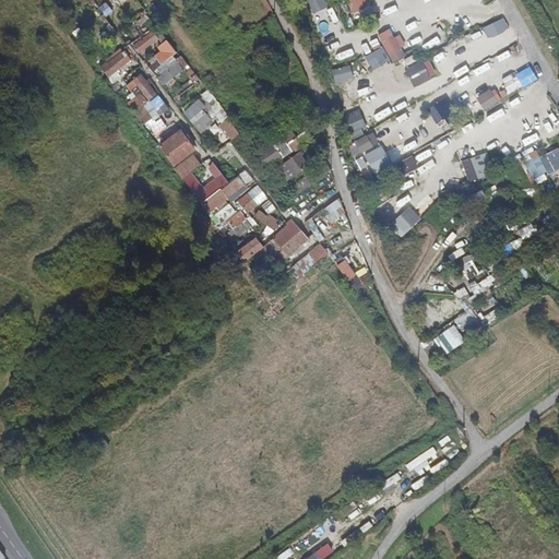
[(309,0),(316,11),(329,4),(326,0),(309,0)]
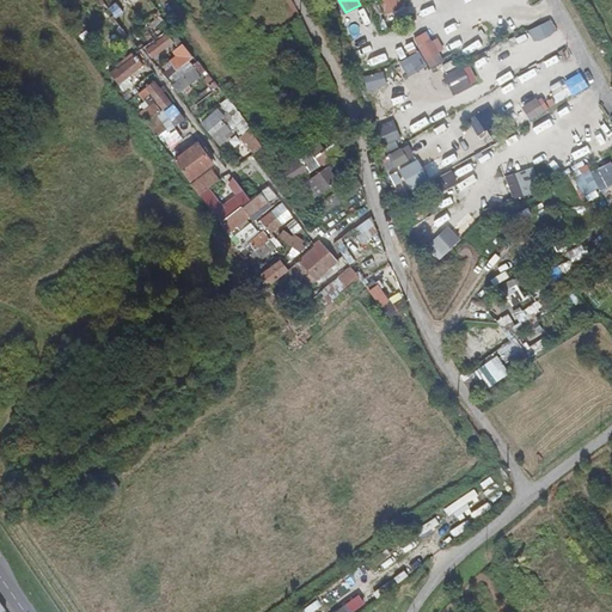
[(380,0),(385,13),(407,6),(404,0),(380,0)]
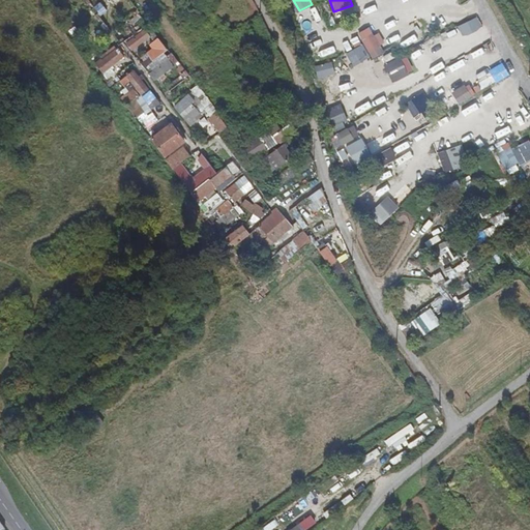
[(97,13),(79,28),(91,46),(110,31),(97,13)]
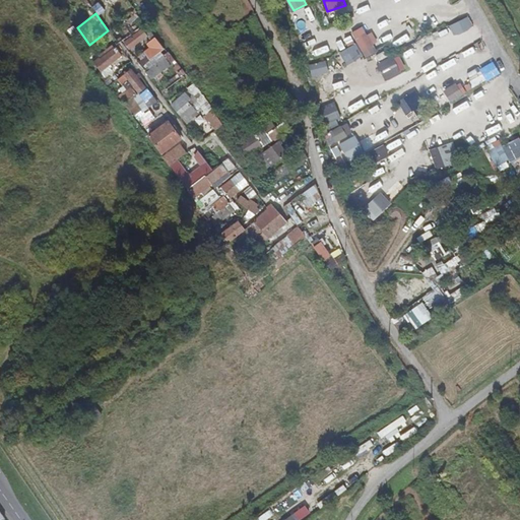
[(469,15),(451,24),(456,36),(474,27),(469,15)]
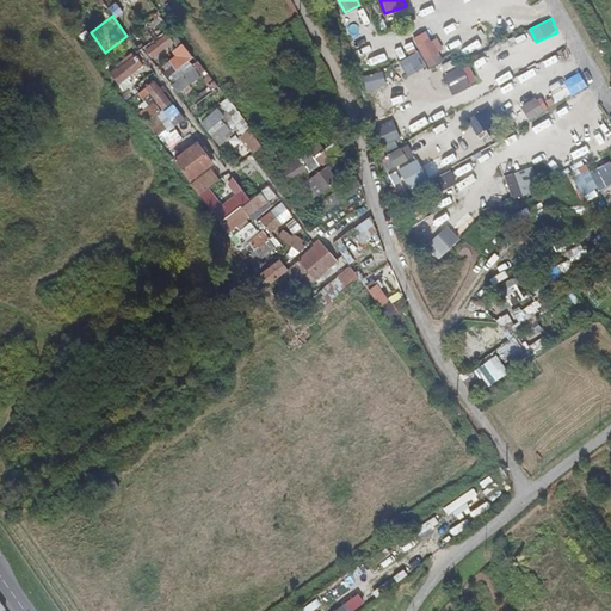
[(437,37),(432,39),(427,30),(414,37),(420,49),(400,60),(408,75),(430,63),(432,67),(448,57),(437,37)]
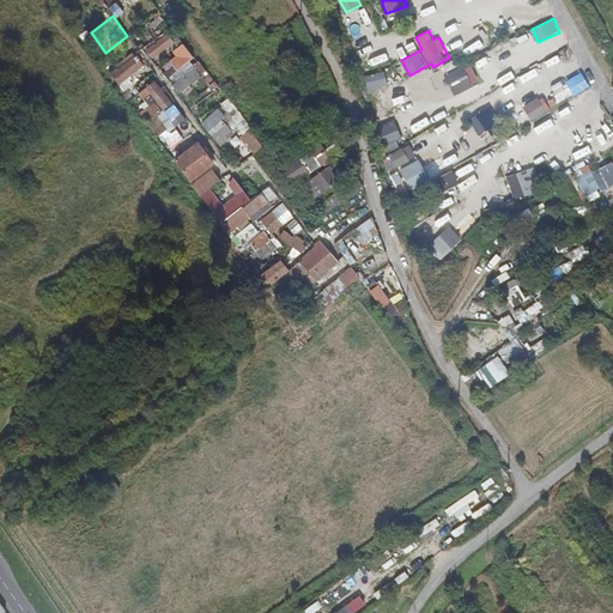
[(180,38),(175,32),(169,36),(174,42),(180,38)]
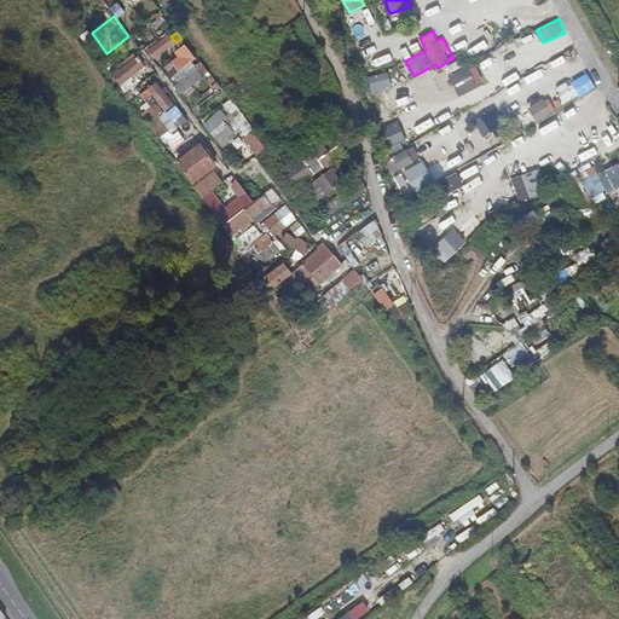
[(175,42),(171,36),(149,52),(154,59),(175,42)]
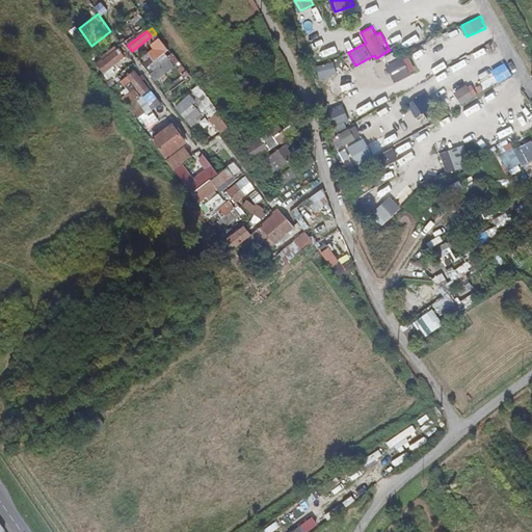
[(161,40),(160,38),(151,45),(154,49),(144,55),(148,59),(151,63),(165,53),(169,51),(168,49),(161,40)]
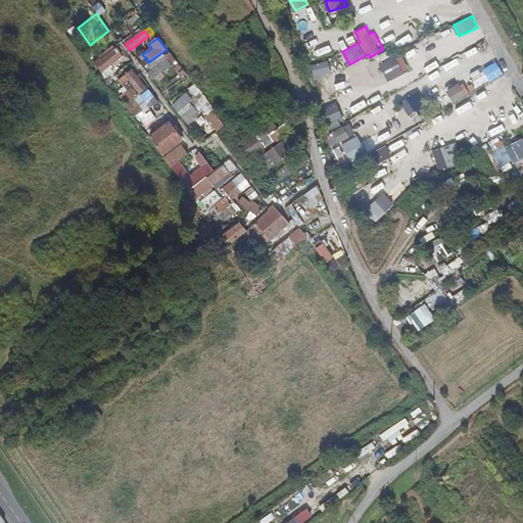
[(94,62),(101,70),(103,69),(106,73),(110,69),(107,66),(122,55),(116,48),(100,60),(99,58),(94,62)]
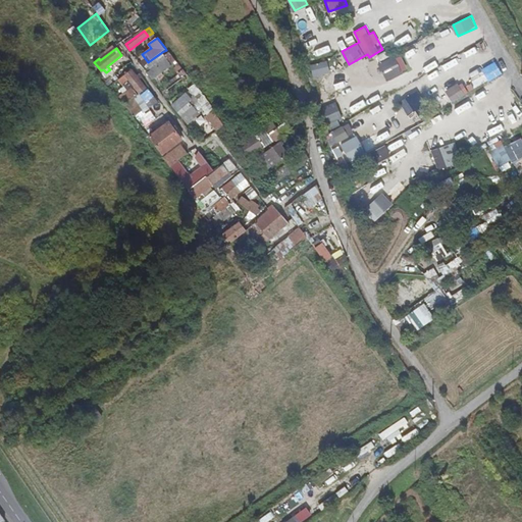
[(148,62),(145,58),(139,62),(144,69),(148,66),(151,70),(167,59),(162,52),(148,62)]
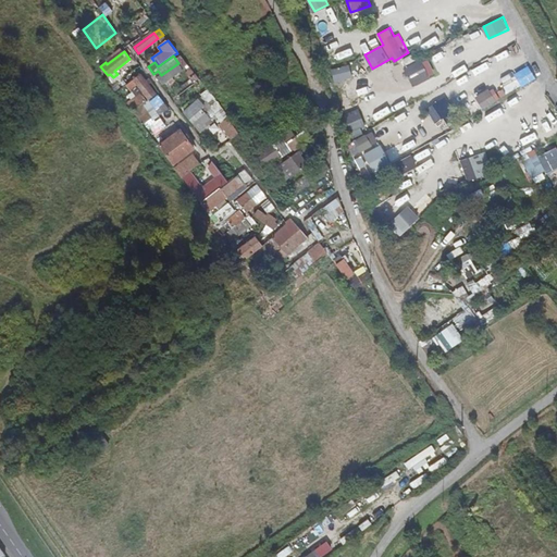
[(429,57),(406,65),(412,84),(436,75),(429,57)]
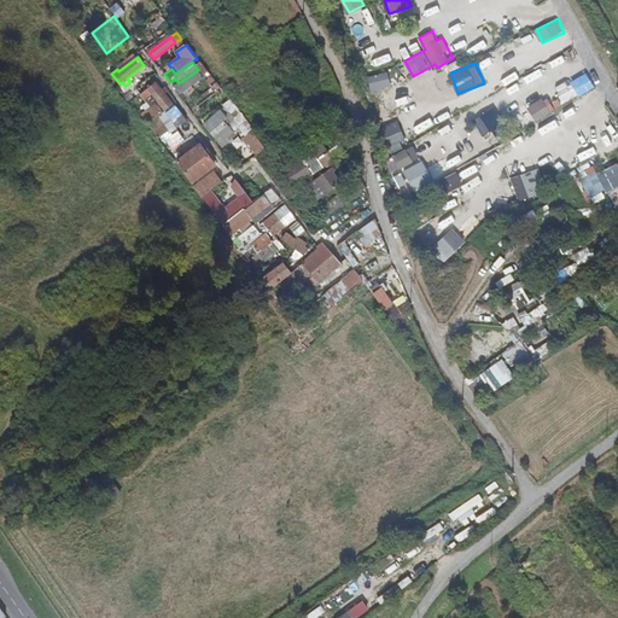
[(174,87),(181,94),(209,75),(202,66),(198,70),(179,83),(174,87)]
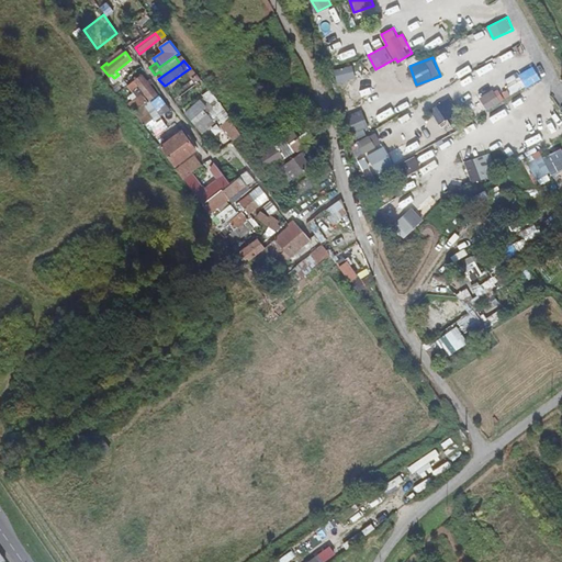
[(339,81),(356,77),(353,65),(336,69),(339,81)]
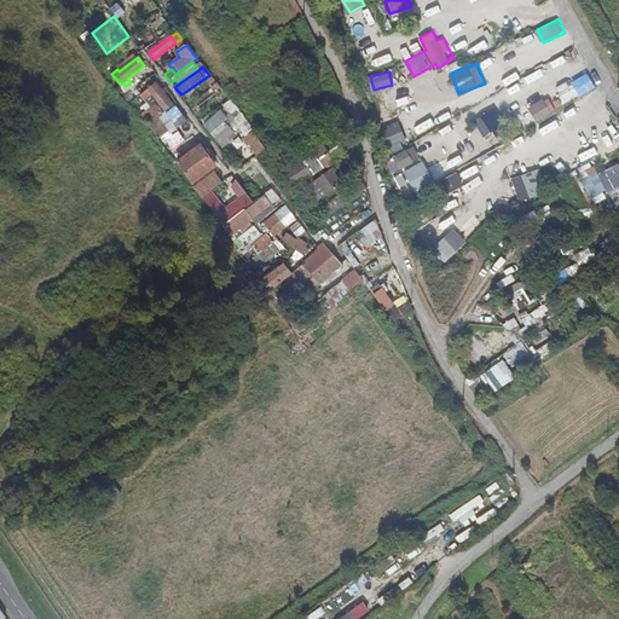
[(148,88),(163,109),(173,103),(157,81),(148,88)]
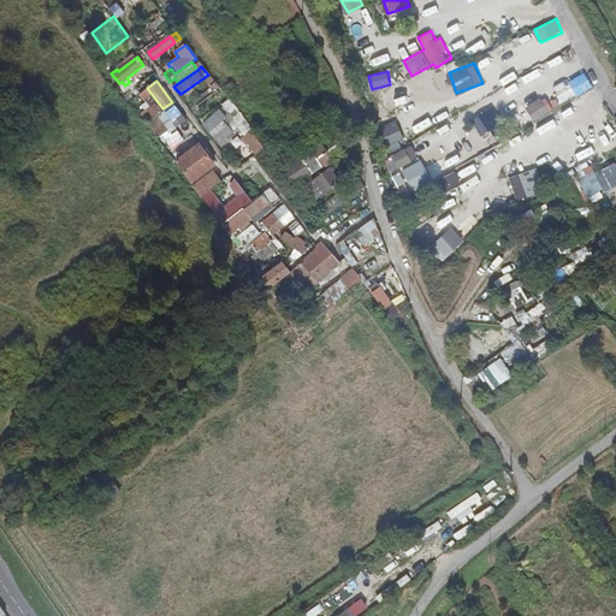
[(217,90),(197,106),(203,114),(223,99),(217,90)]
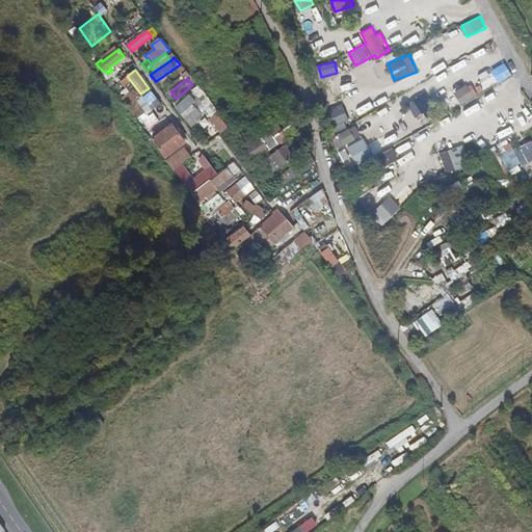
[(472,83),(455,92),(461,102),(478,94),(472,83)]
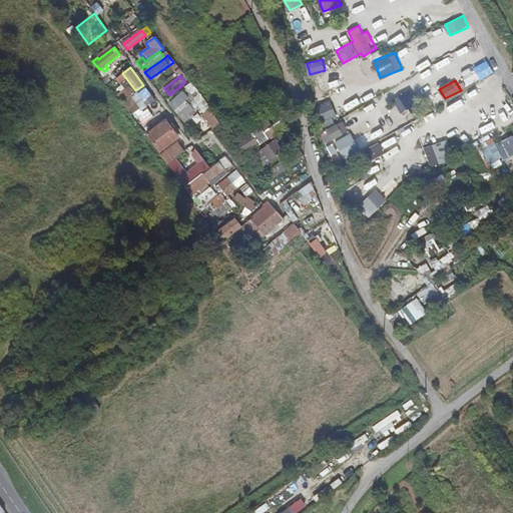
[(129,113),(130,114),(139,108),(129,95),(133,92),(129,85),(116,94),(129,113)]
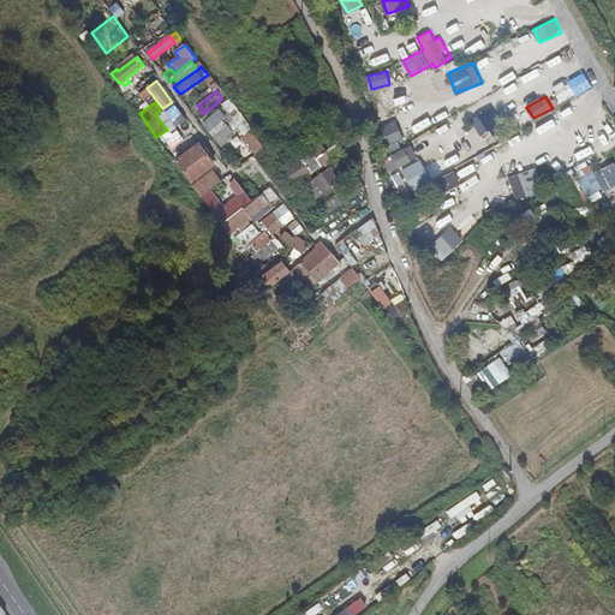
[(163,109),(177,126),(186,119),(173,102),(163,109)]
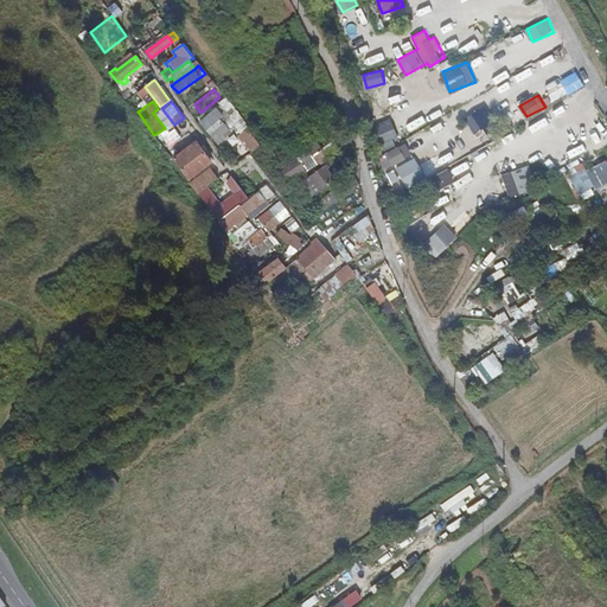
[(221,106),(199,122),(216,142),(232,128),(223,117),(227,114),(221,106)]
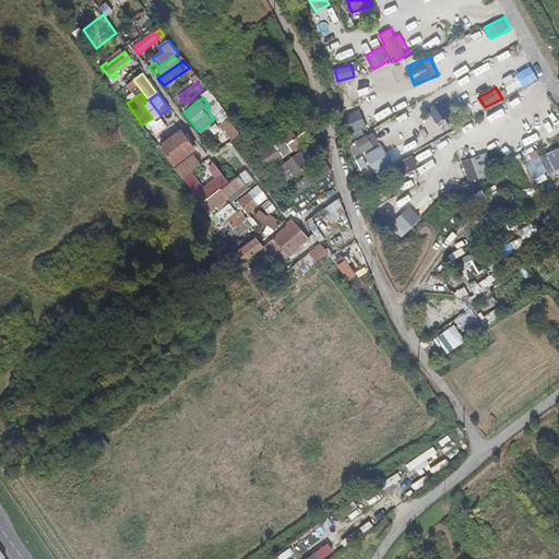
[(354,134),(369,129),(361,108),(346,114),(354,134)]
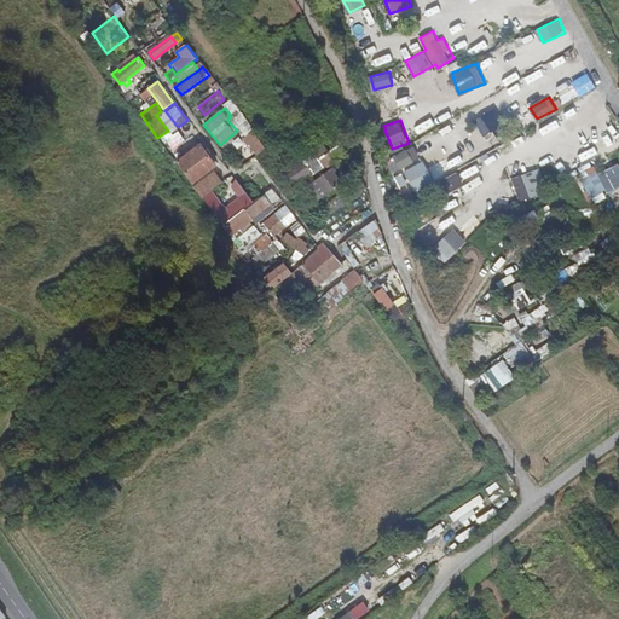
[(343,145),(348,152),(353,148),(348,140),(342,145),(343,145)]
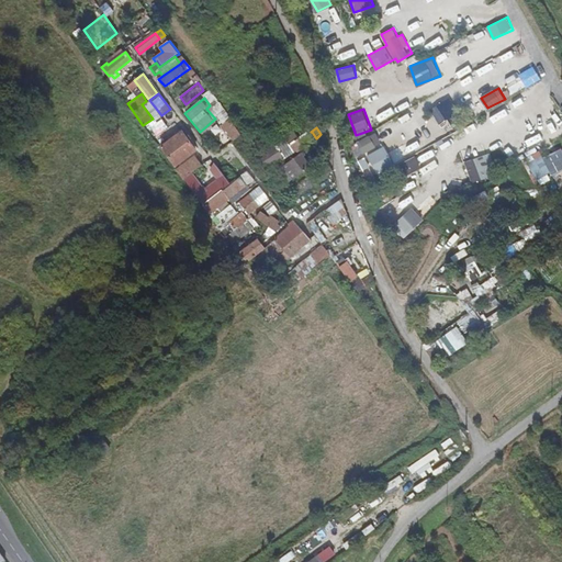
[(161,147),(176,166),(195,150),(181,132),(161,147)]
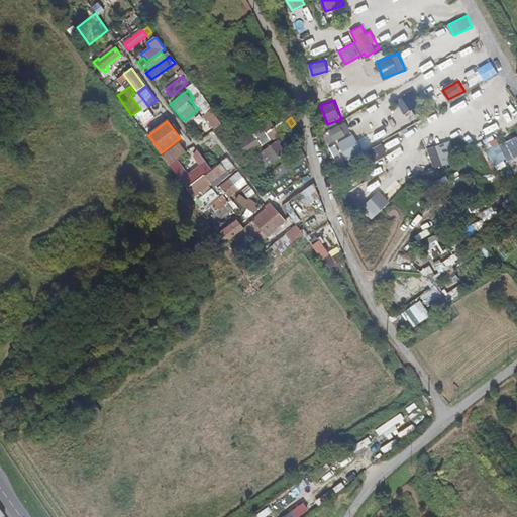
[(265,127),(246,140),(251,146),(246,149),(250,156),(264,146),(265,147),(292,128),(291,127),(287,121),(270,133),(265,127)]
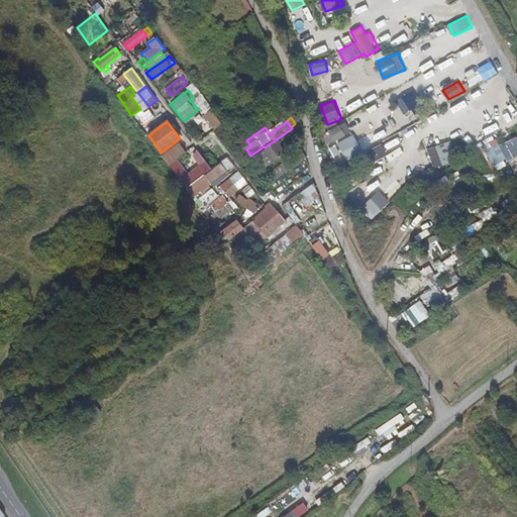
[(226,129),(222,124),(213,131),(216,136),(226,129)]
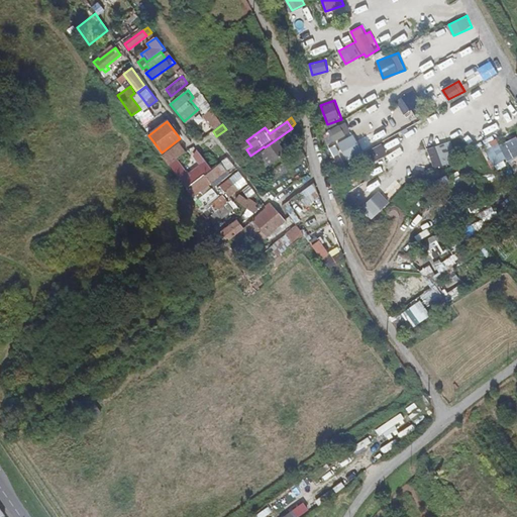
[(325,131),(330,142),(346,135),(341,124),(325,131)]
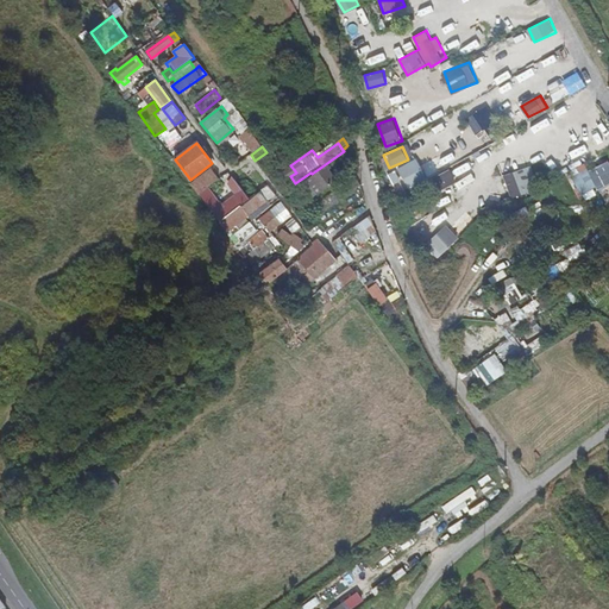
[(608,158),(572,174),(582,195),(608,183),(608,158)]
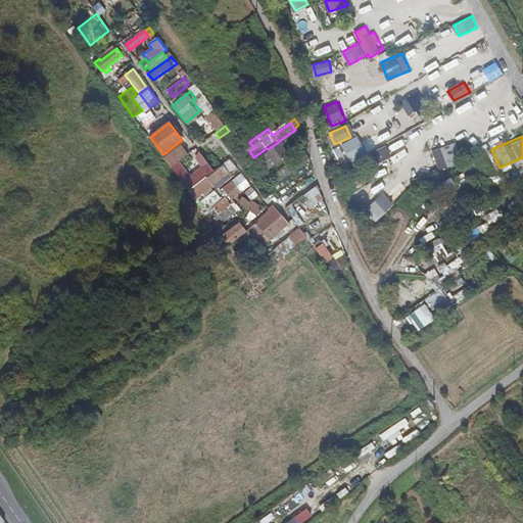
[(184,186),(201,209),(219,196),(214,190),(204,197),(201,193),(229,172),(227,170),(223,163),(222,164),(220,161),(211,151),(220,146),(215,139),(199,150),(205,159),(208,163),(182,183),(184,186)]
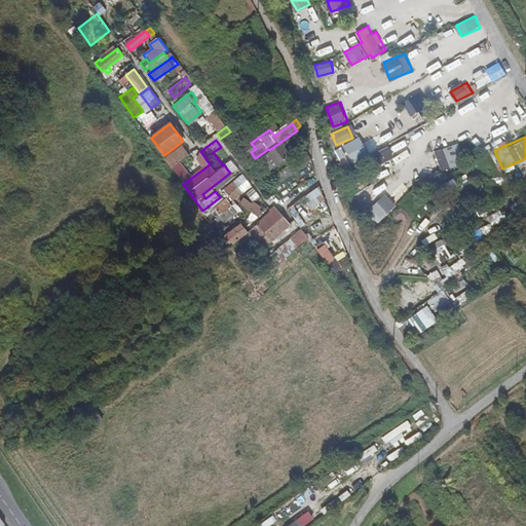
[(442,170),(464,161),(458,142),(435,150),(442,170)]
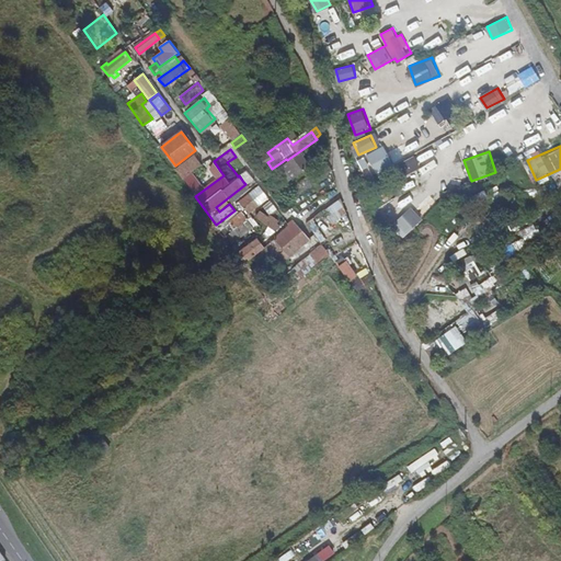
[(260,178),(268,171),(259,158),(256,155),(247,161),(260,178)]
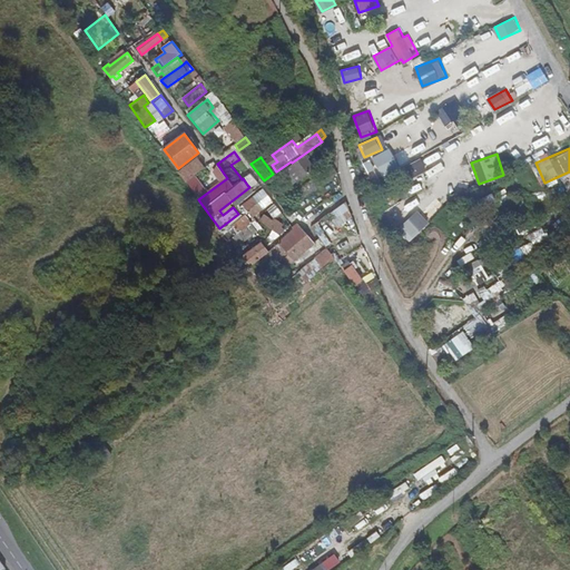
[(307,157),(290,172),(288,168),(282,174),(293,189),(305,180),(318,172),(307,157)]
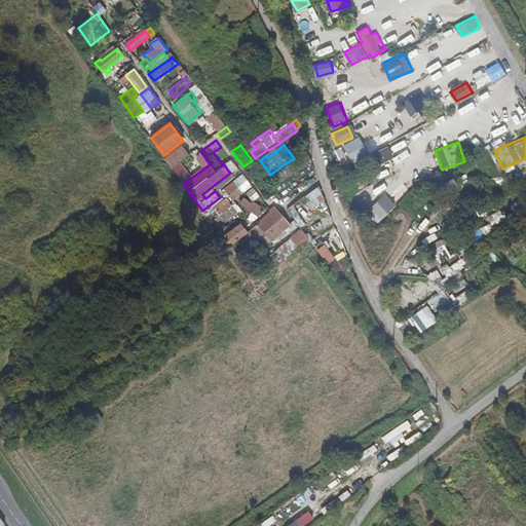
[(183,146),(164,159),(171,167),(189,154),(183,146)]
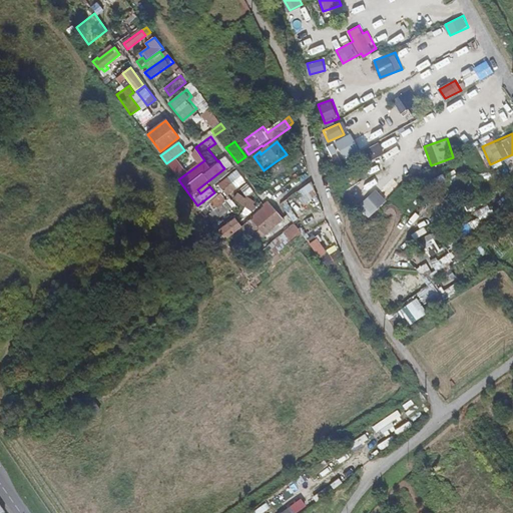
[(367,148),(370,157),(384,152),(381,143),(367,148)]
